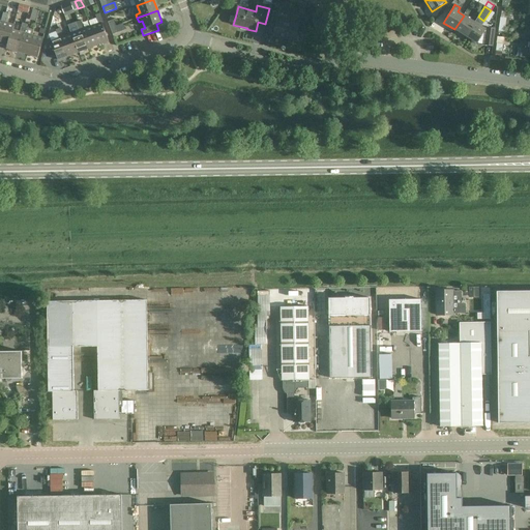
[(273,12),(270,24),(276,26),(273,35),(295,40),(298,26),(277,21),(280,13),(273,12)]
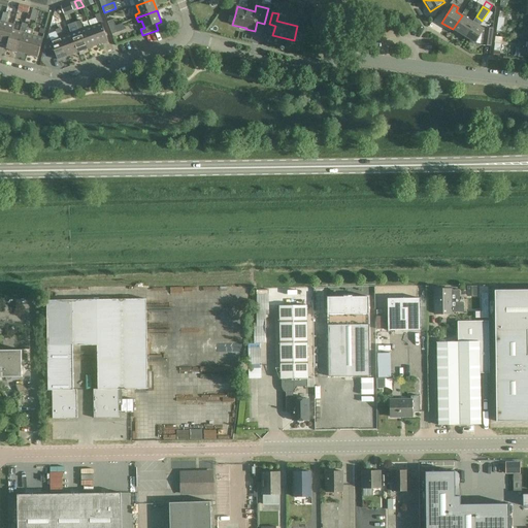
[(103,22),(100,13),(95,15),(96,18),(88,21),(90,27),(91,27),(98,45),(108,41),(101,23),(103,22)]
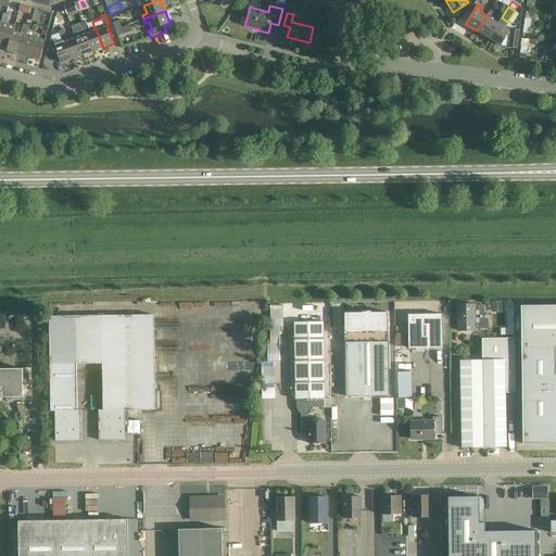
[(497,23),(487,16),(477,30),(489,38),(497,23)]
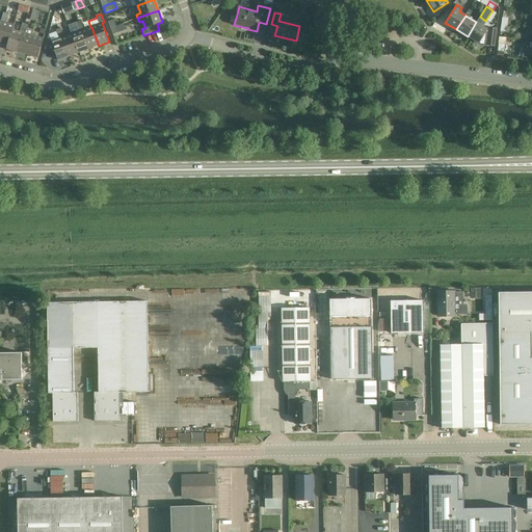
[(14,25),(6,23),(3,22),(0,34),(0,42),(8,44),(6,49),(7,49),(14,25)]
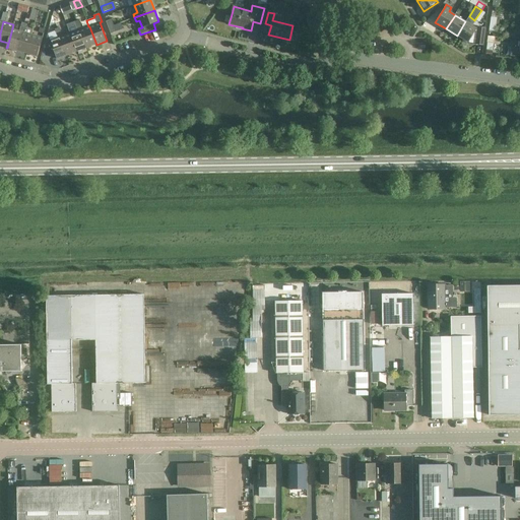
[(478,27),(478,28),(465,21),(457,36),(468,43),(468,42),(476,43),(476,45),(483,46),(485,28),(478,27)]
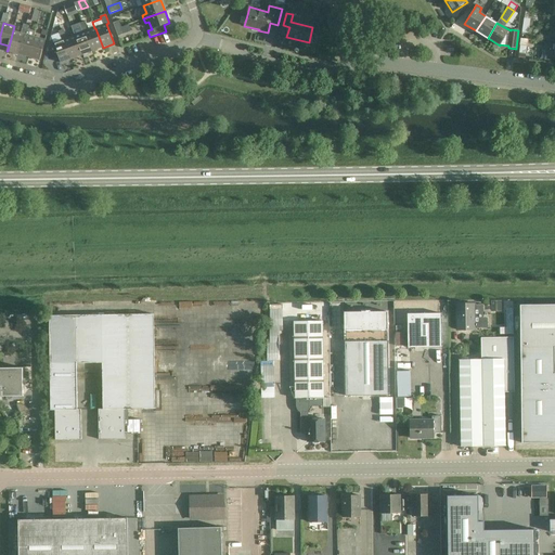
[(26,35),(27,30),(22,29),(21,34),(13,31),(15,26),(14,26),(8,51),(18,54),(24,34),(26,35)]
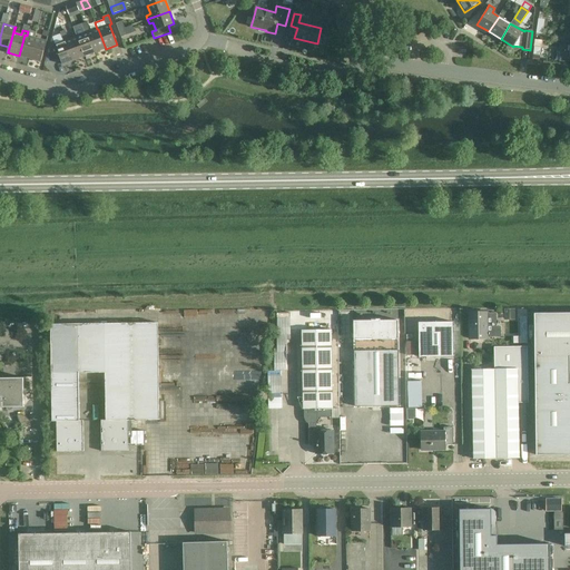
[(85,33),(77,37),(85,57),(95,52),(87,32),(90,31),(88,27),(84,29),(85,33)]
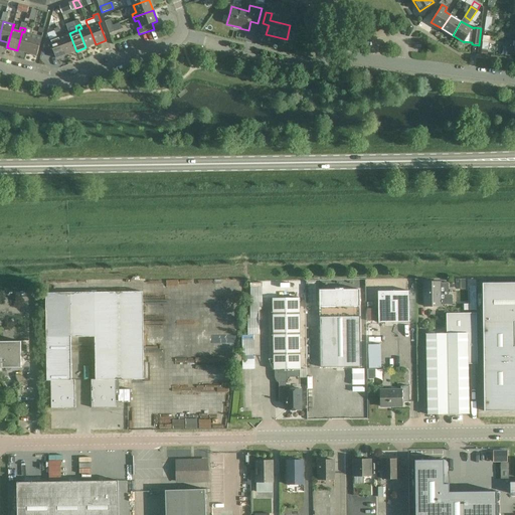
[(89,26),(88,26),(81,28),(78,29),(86,47),(96,44),(89,26)]
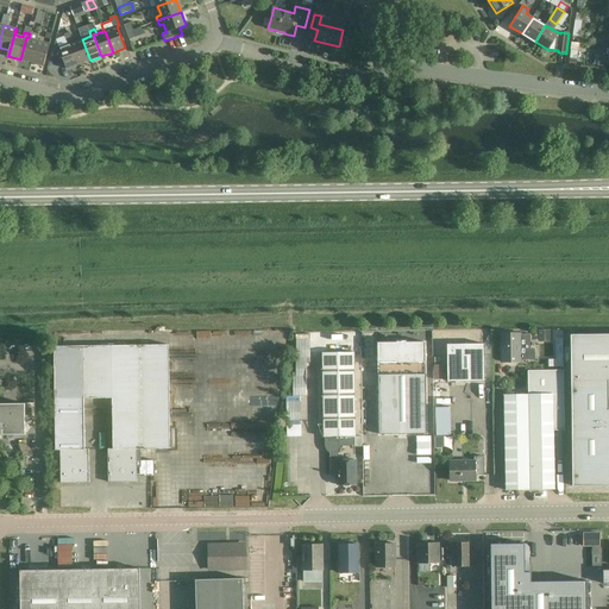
[(31,63),(37,41),(38,35),(30,32),(30,33),(29,38),(26,37),(20,60),(31,63)]
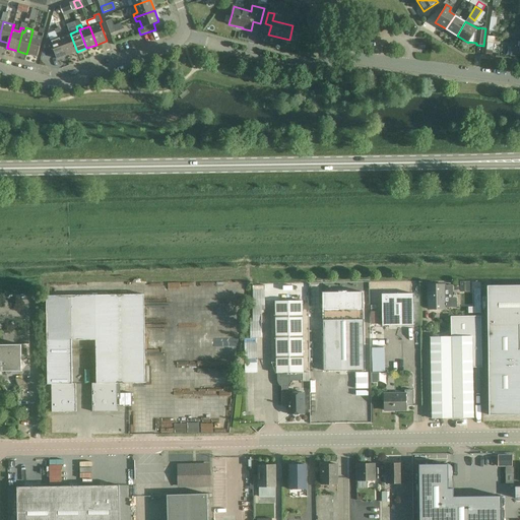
[(55,54),(57,59),(67,55),(60,37),(63,36),(61,31),(56,34),(58,38),(50,41),(49,38),(47,39),(45,45),(49,56),(55,54)]
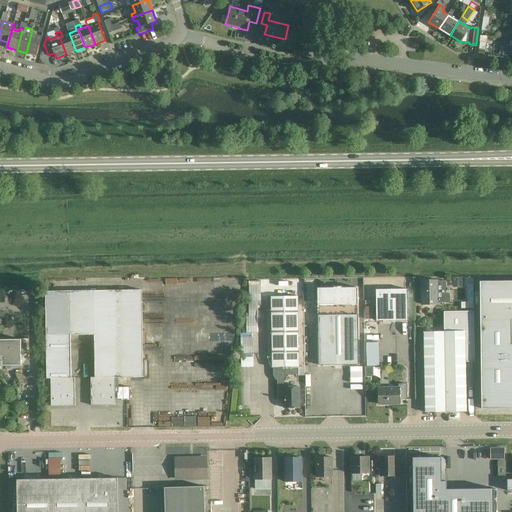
[(69,33),(62,35),(59,36),(66,54),(76,51),(69,33)]
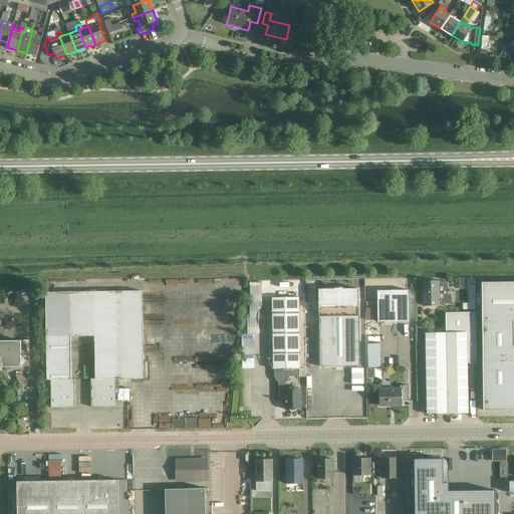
[(26,53),(37,56),(39,46),(42,37),(31,34),(26,53)]
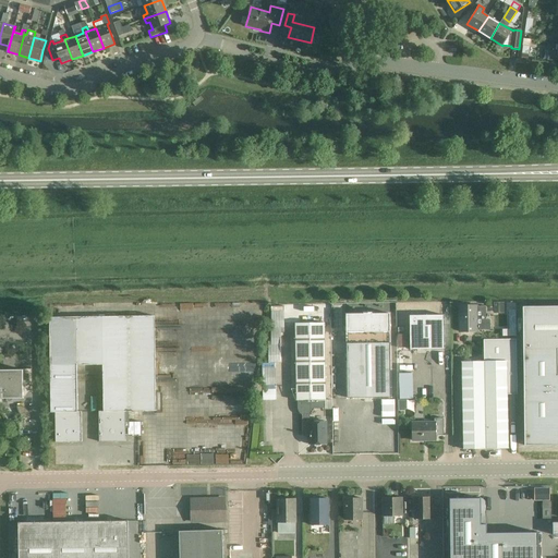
[(504,302),(494,303),(494,314),(504,314),(504,302)]
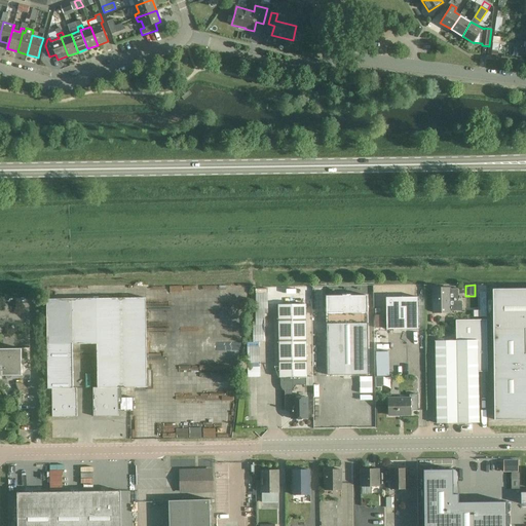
[(457,289),(449,289),(433,289),(433,312),(450,312),(450,311),(461,311),(461,301),(457,301),(457,289)]
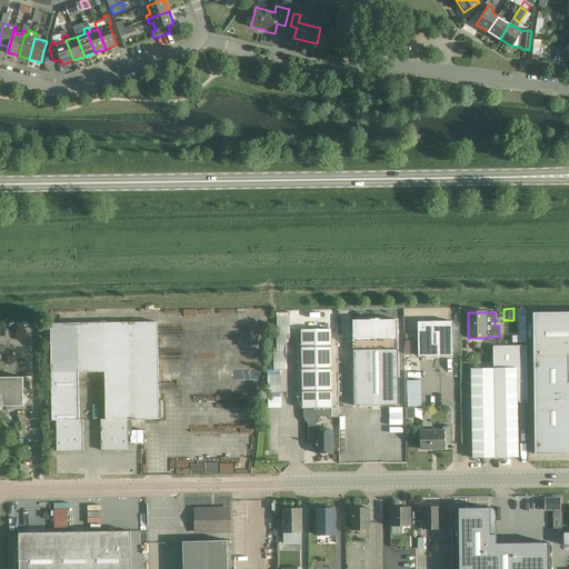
[(568,312),(533,312),(533,357),(568,356),(568,312)]
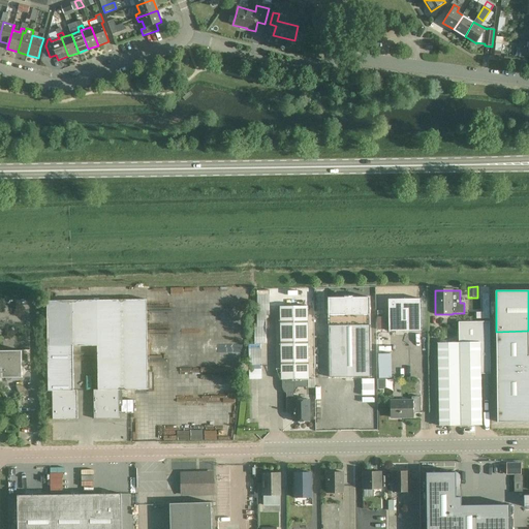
[(371,377),(370,315),(369,298),(352,298),(352,297),(344,297),(344,298),(329,299),(329,315),(330,377),(371,377)]
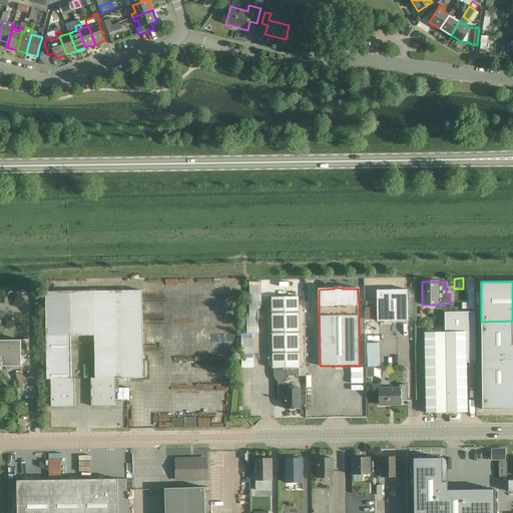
[(378,322),(409,321),(408,290),(377,291),(378,322)]
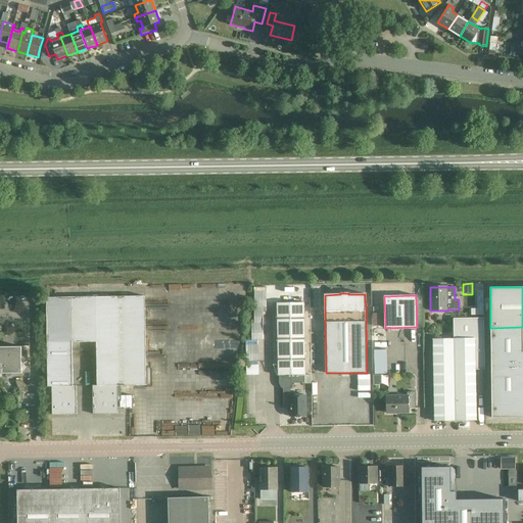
[(97,342),(98,385),(98,386),(117,386),(146,385),(145,296),(47,297),(48,387),(52,387),(73,386),(72,342),(97,342)]
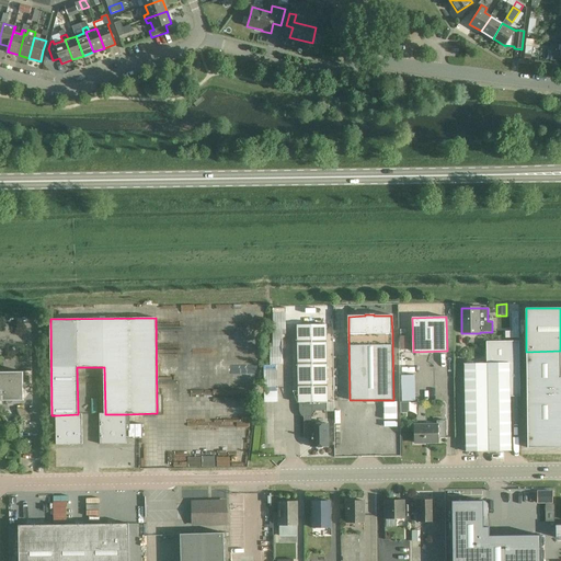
[(328,402),(325,324),(315,324),(297,325),(298,402),(299,402),(299,411),(304,411),(304,434),(311,434),(311,424),(311,418),(316,411),(327,411),(327,402),(328,402)]
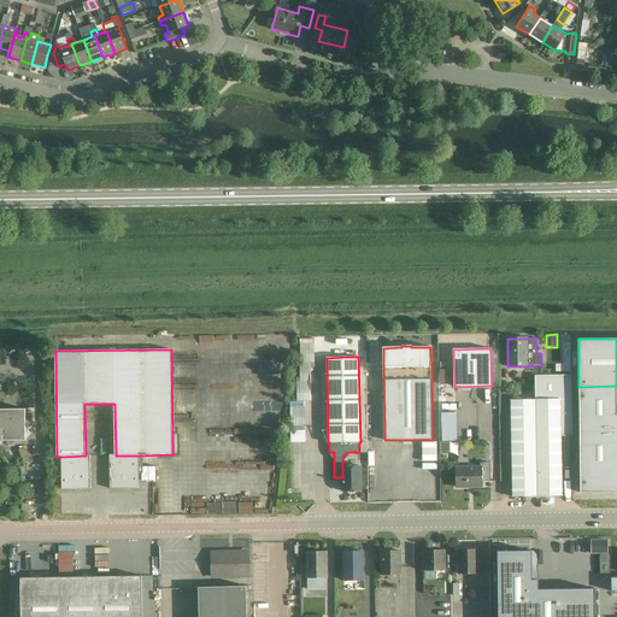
[(570,375),(535,376),(535,400),(538,497),(562,497),(560,436),(571,436),(570,375)]
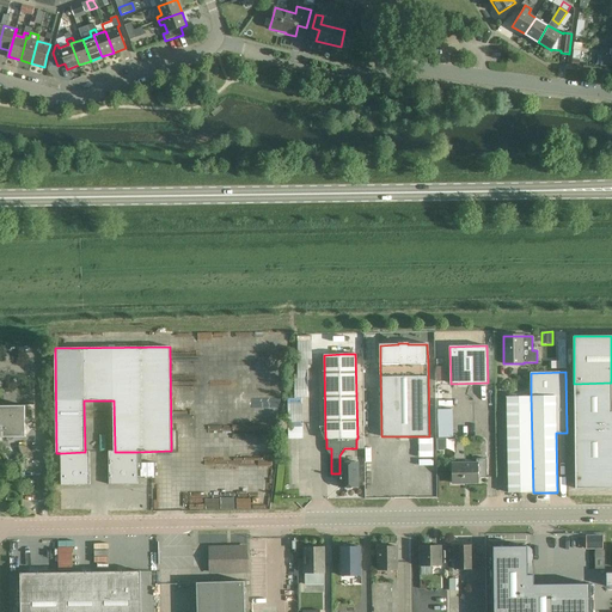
[(611,383),(574,384),(575,442),(611,441),(611,411),(611,383)]
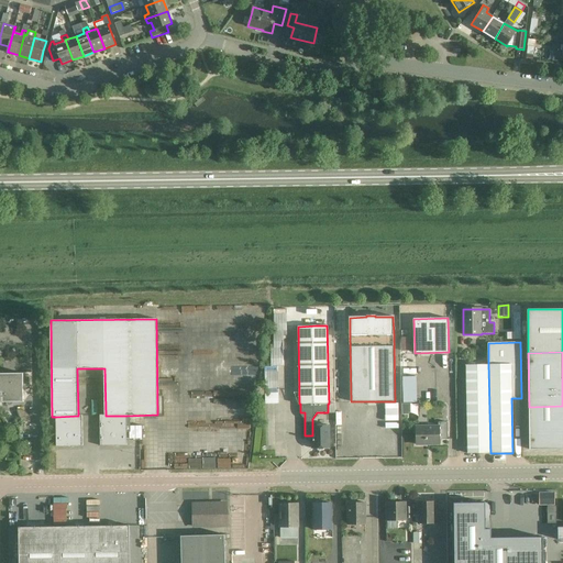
[(490,453),(488,365),(465,365),(467,453),(490,453)]
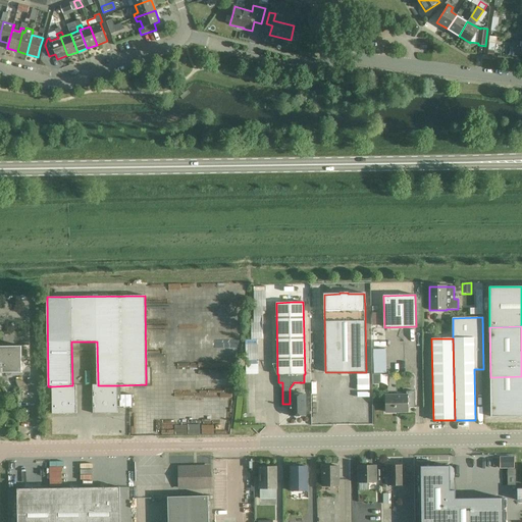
[(0,373),(2,373),(22,373),(21,347),(0,346),(0,373)]
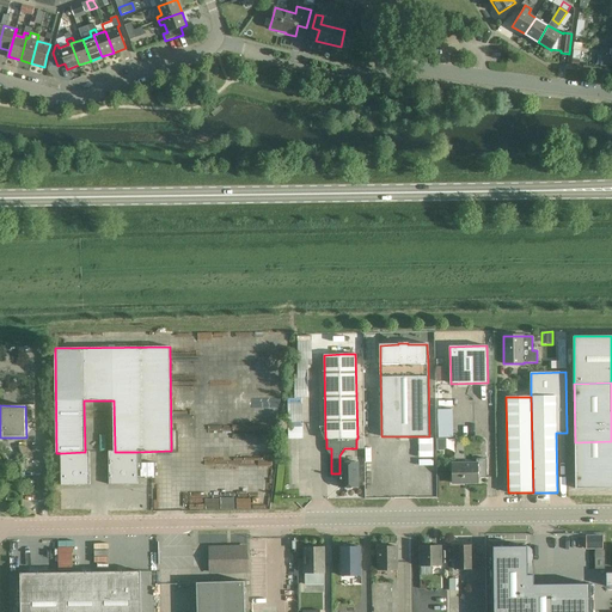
[(434,458),(433,439),(418,439),(418,445),(418,452),(418,458),(434,458)]
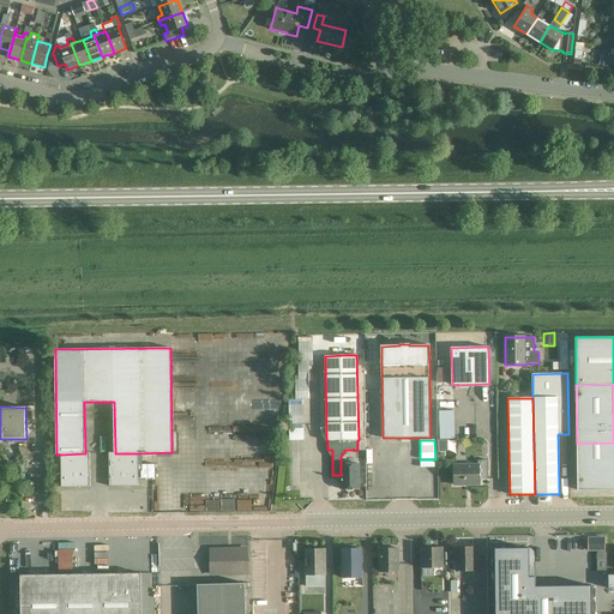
[(447,440),(438,440),(438,452),(446,452),(446,451),(447,450),(447,445),(447,440)]
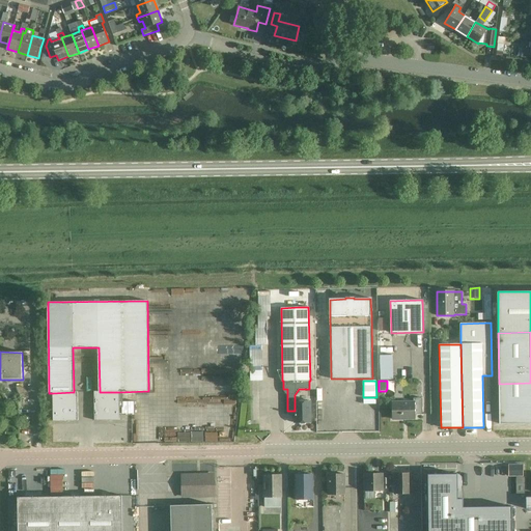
[(530,423),(530,383),(499,384),(499,424),(530,423)]
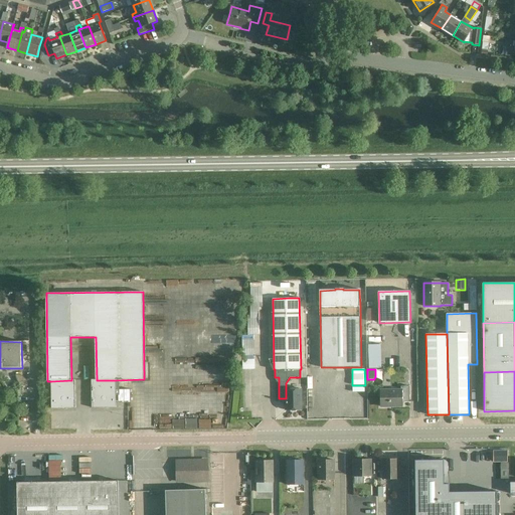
[(21,375),(16,375),(16,379),(19,383),(23,385),(27,386),(27,380),(25,380),(21,375)]
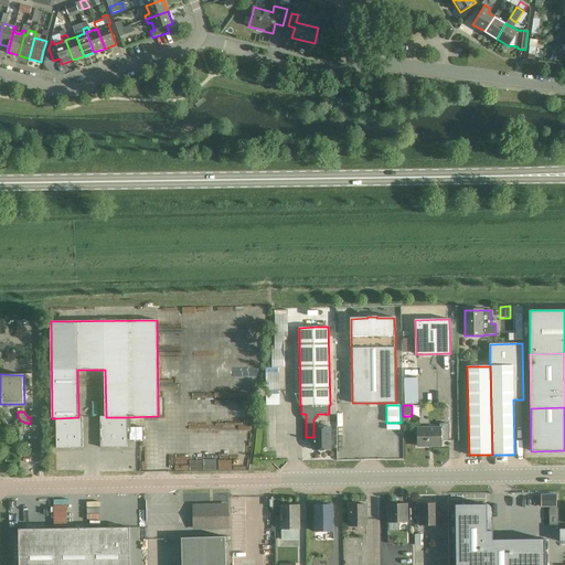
[(127,447),(127,417),(106,417),(106,416),(100,416),(100,447),(127,447)]
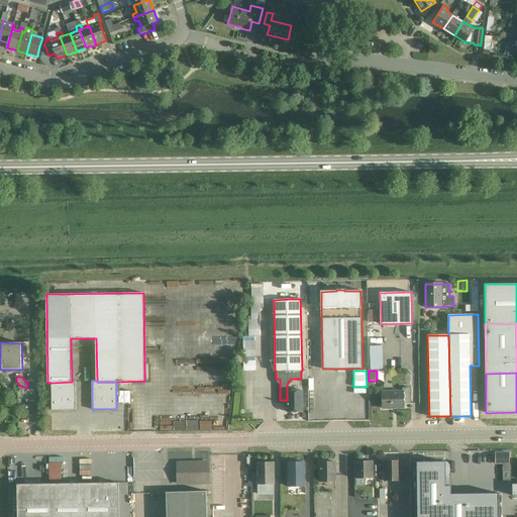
[(76,382),(72,382),(52,383),(52,410),(76,410),(76,382)]
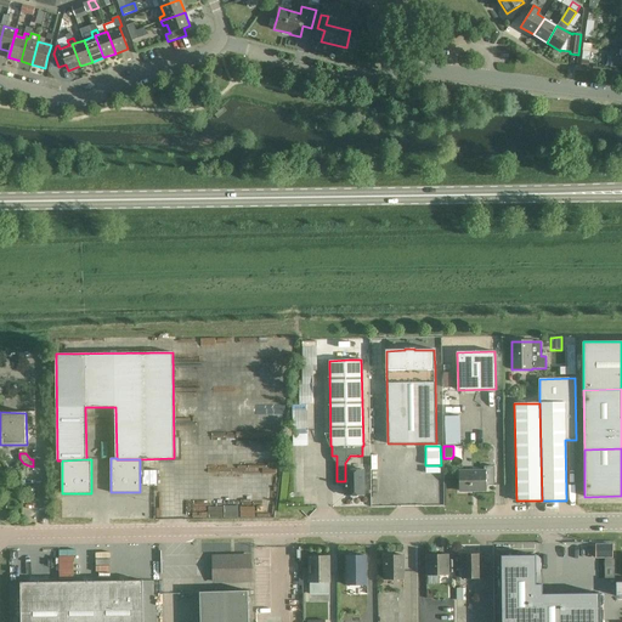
[(459,471),(461,479),(461,491),(485,491),(485,486),(495,486),(495,474),(495,467),(484,467),(484,471),(459,471)]
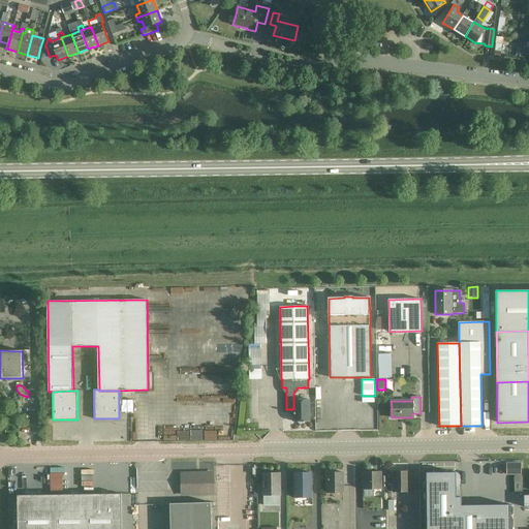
[(293,400),(293,409),(293,422),(309,421),(309,400),(293,400)]
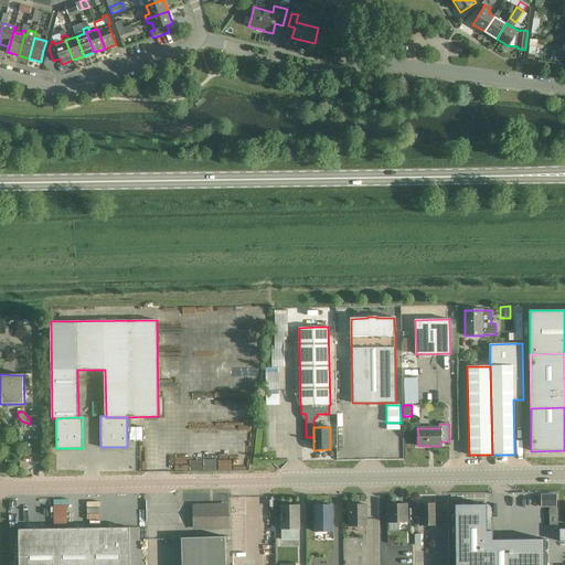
[(406,503),(388,504),(388,523),(407,522),(406,503)]
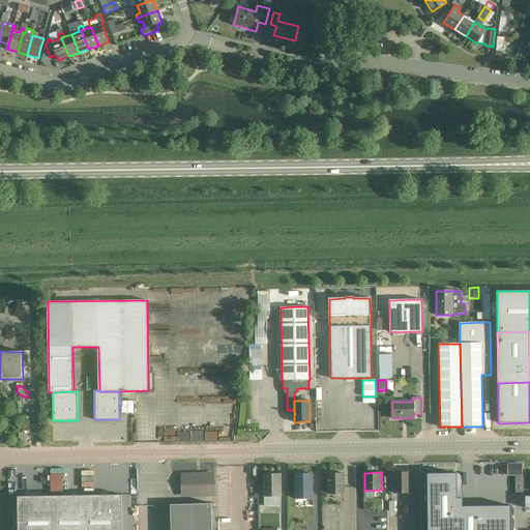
[(410,493),(409,472),(393,472),(394,493),(410,493)]
